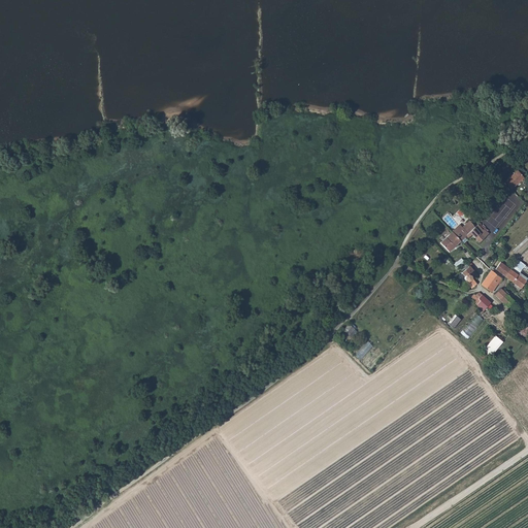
[(518,170),(505,180),(512,187),(523,177),(521,175),(518,170)]
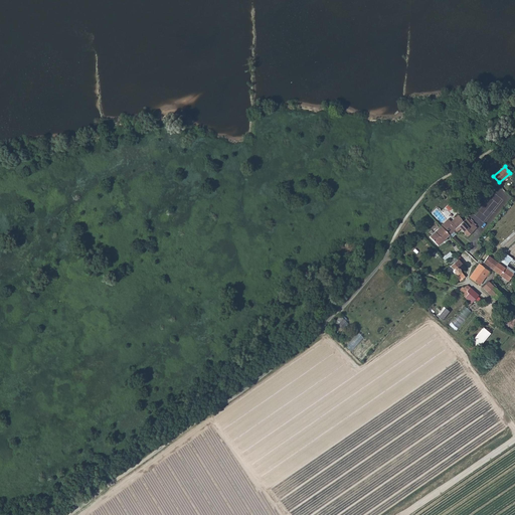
[(465,222),(464,222),(458,214),(451,221),(443,228),(450,235),(455,230),(458,232),(461,229),(469,238),(473,234),(469,228),(465,222)]
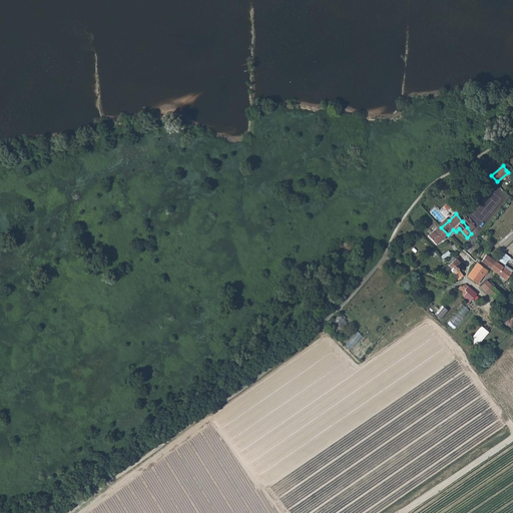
[(446,217),(439,224),(441,227),(449,220),(446,217)]
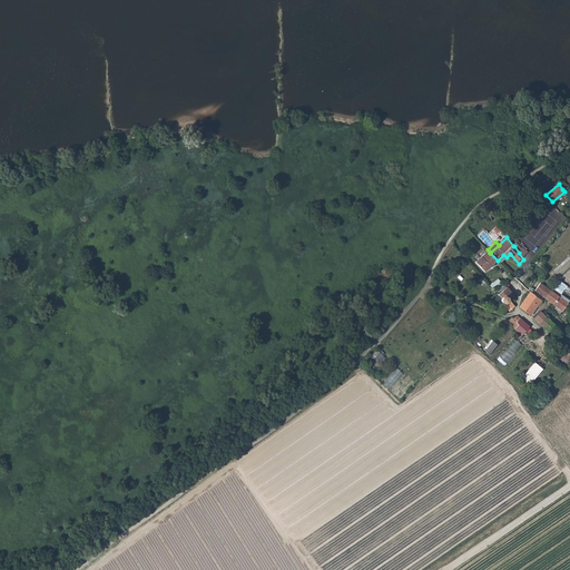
[(526,257),(522,251),(519,246),(517,243),(513,246),(514,246),(519,253),(523,259),(526,257)]
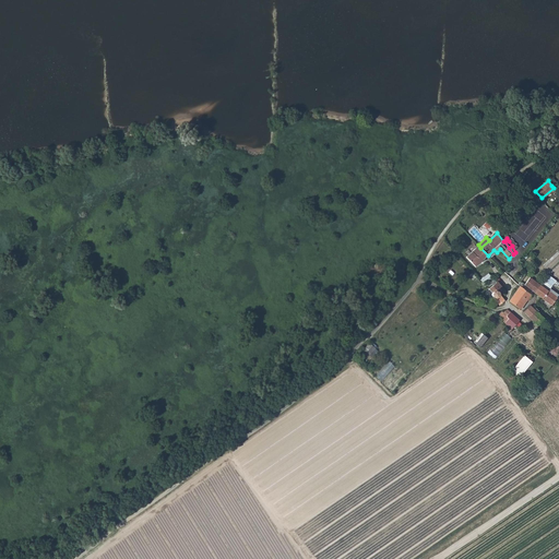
[(488,256),(480,248),(478,245),(466,256),(476,265),(488,256)]
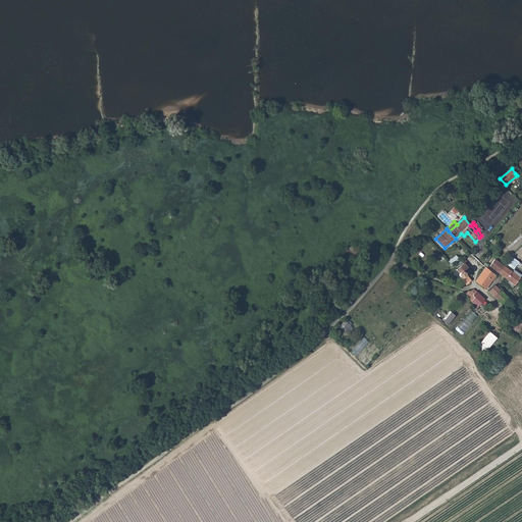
[(456,255),(448,262),(452,266),(460,260),(456,255)]
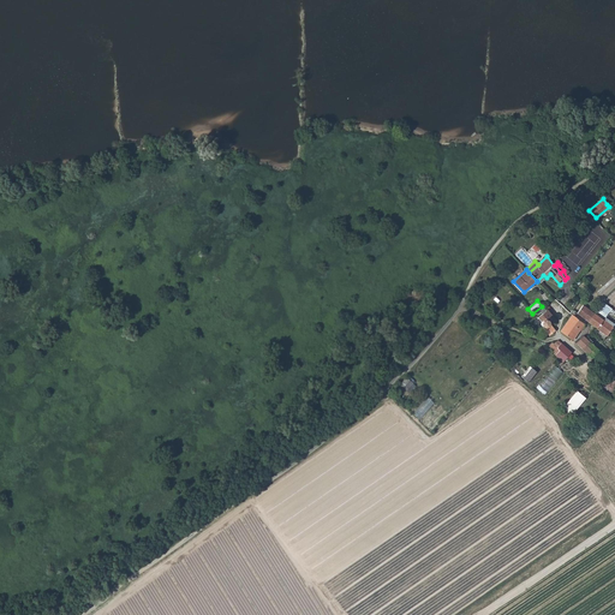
[(579,316),(585,321),(589,323),(596,315),(578,302),(572,309),(573,310),(580,315),(579,316)]
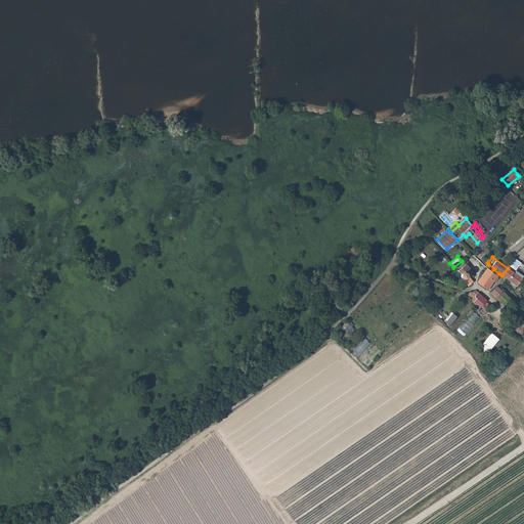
[(468,285),(470,284),(473,280),(469,276),(473,272),(466,264),(459,270),(463,275),(462,276),(468,285)]
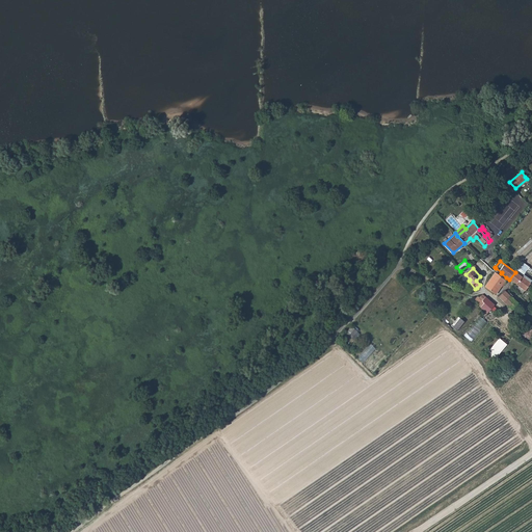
[(505,280),(496,272),(489,280),(485,286),(495,293),(505,280)]
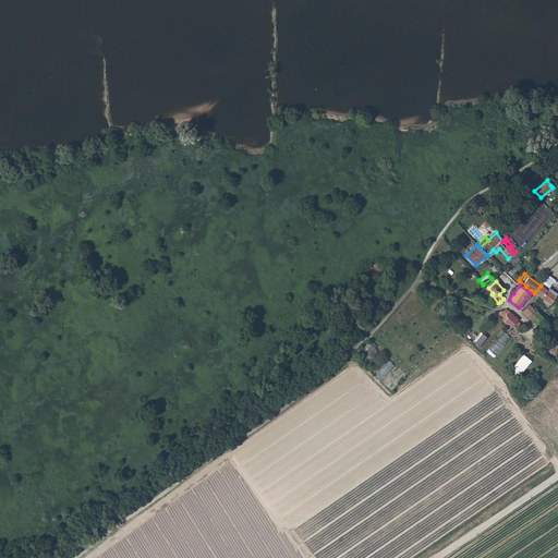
[(556,295),(541,286),(534,293),(549,304),(556,295)]
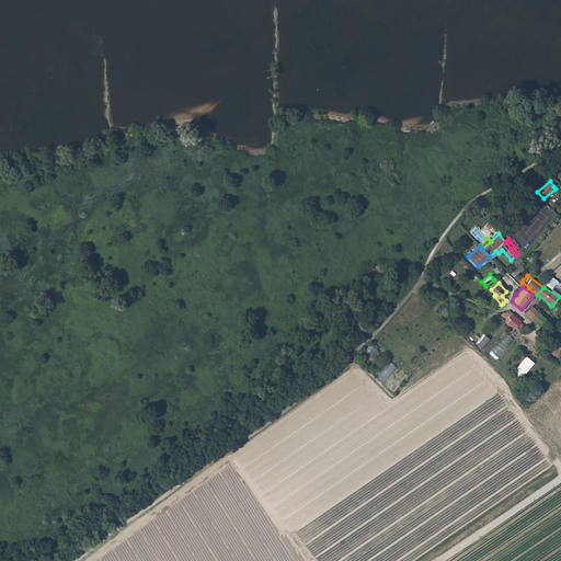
[(531,306),(525,312),(530,317),(537,311),(531,306)]
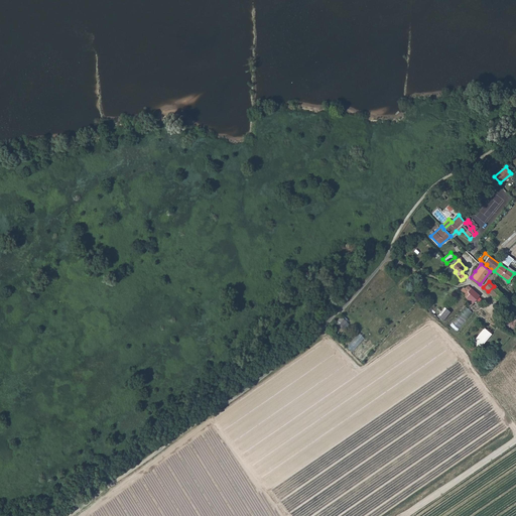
[(469,295),(470,296),(472,296),(478,302),(480,300),(481,301),(483,300),(468,285),(464,288),(467,291),(466,292),(467,294),(469,293),(470,294),(469,295)]
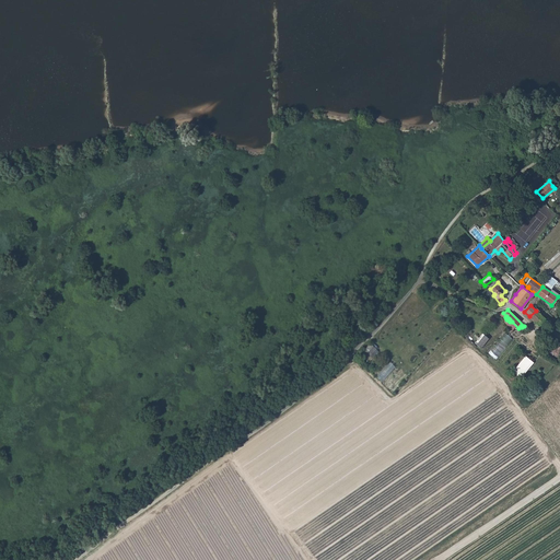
[(529,316),(538,324),(545,317),(536,311),(529,316)]
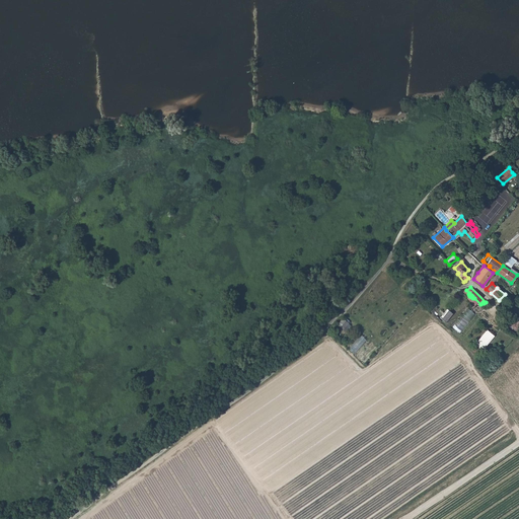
[(445,321),(452,312),(447,308),(441,317),(445,321)]
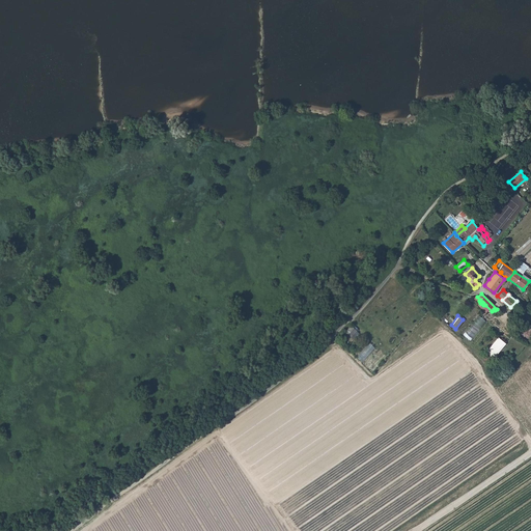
[(469,339),(484,320),(479,315),(463,335),(469,339)]
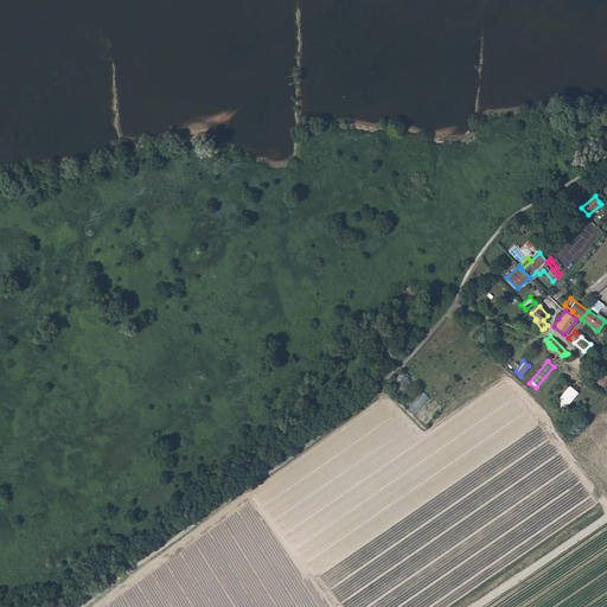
[(394,379),(403,388),(409,379),(400,371),(394,379)]
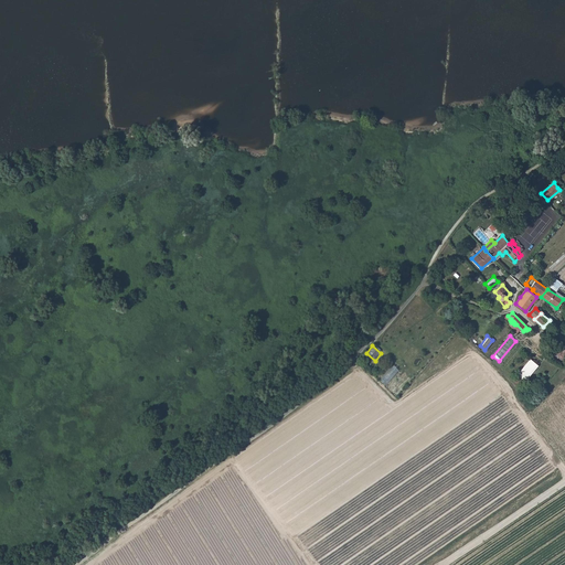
[(554,347),(550,359),(560,362),(564,351),(554,347)]
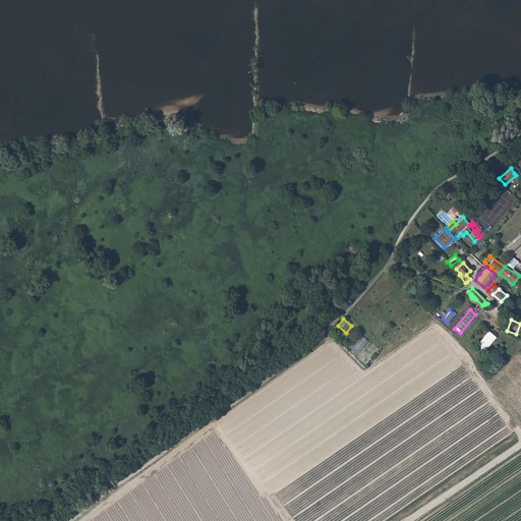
[(485,348),(495,336),(487,331),(479,343),(485,348)]
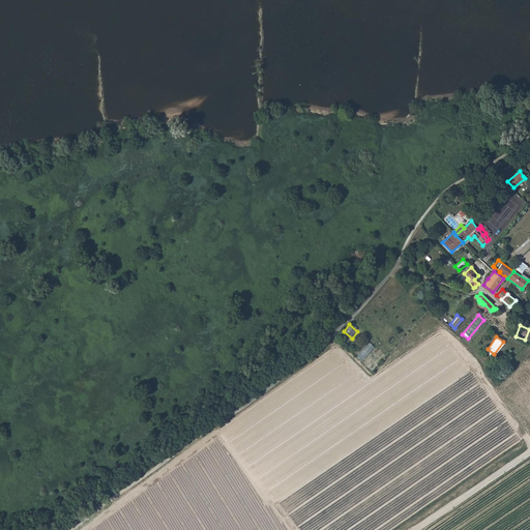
[(356,356),(360,360),(373,347),(367,343),(356,356)]
